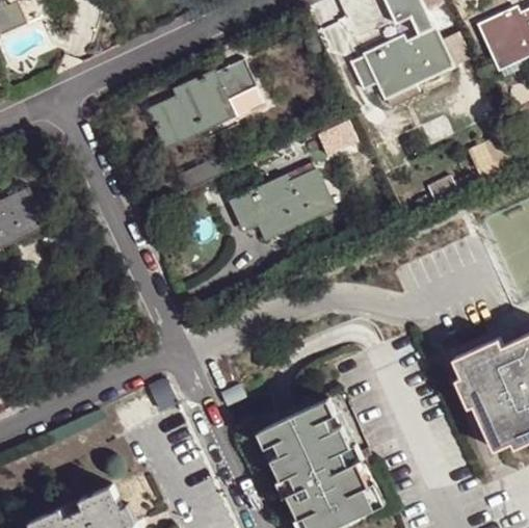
[(0,40),(24,29),(12,6),(0,11),(0,40)]
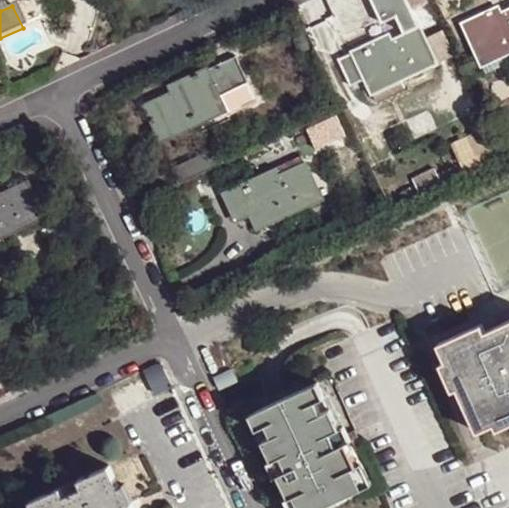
[(473,15),(458,22),(478,65),(508,50),(508,7),(492,15),(488,8),(473,15)]
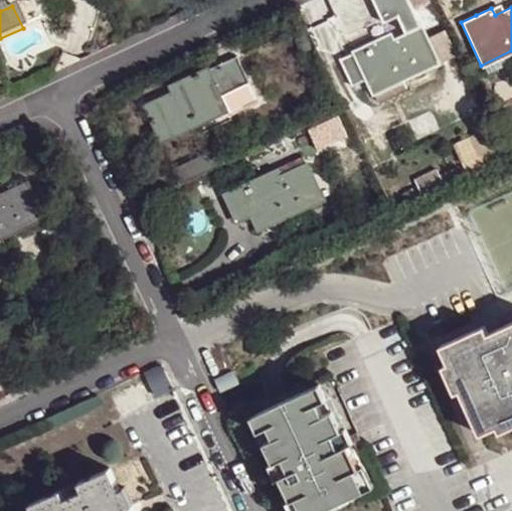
[(350,52),(338,58),(351,86),(365,78),(373,94),(438,63),(419,25),(383,42),(380,36),(349,51),(350,52)]
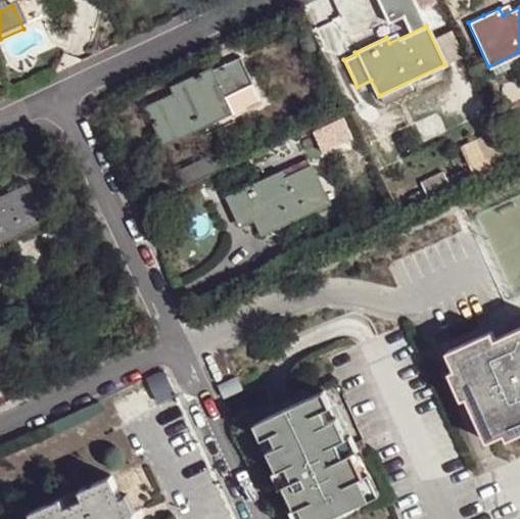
[(180,88),(142,106),(159,143),(226,111),(219,97),(248,83),(235,56),(206,71),(205,69),(177,83),(180,88)]
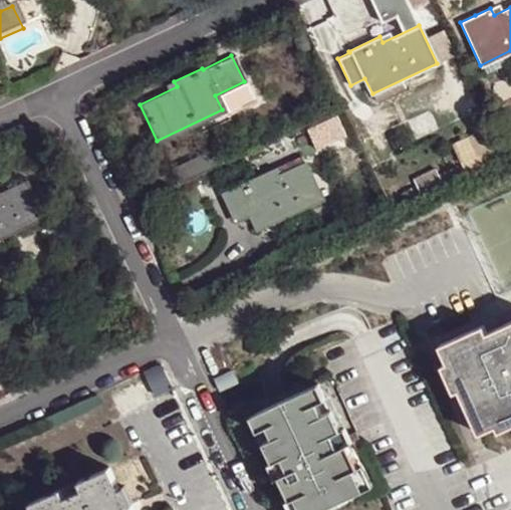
[(170,175),(177,191),(223,170),(215,154),(170,175)]
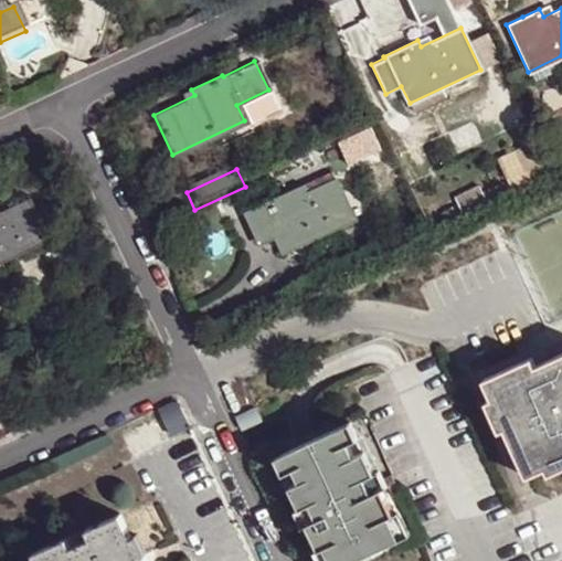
[(292,189),(244,212),(257,241),(275,233),(283,250),(351,218),(332,178),(295,196),(292,189)]
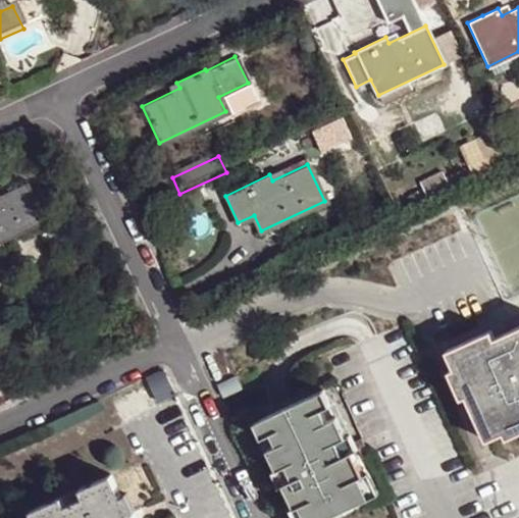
[(0,241),(1,241),(3,247),(41,229),(23,192),(0,203),(0,241)]
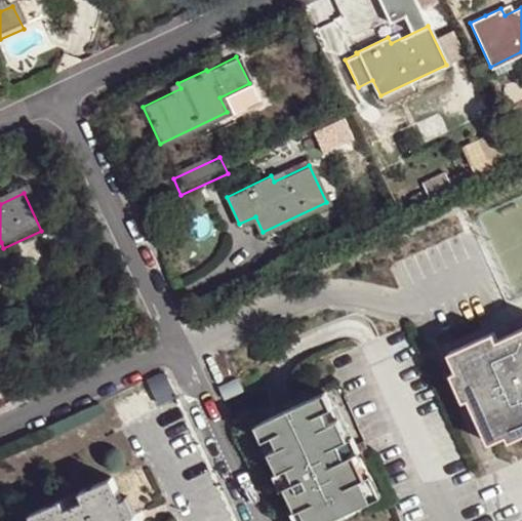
[(463,405),(479,440),(521,417),(521,328),(493,344),(489,335),(443,359),(450,374),(445,377),(459,407),(463,405)]
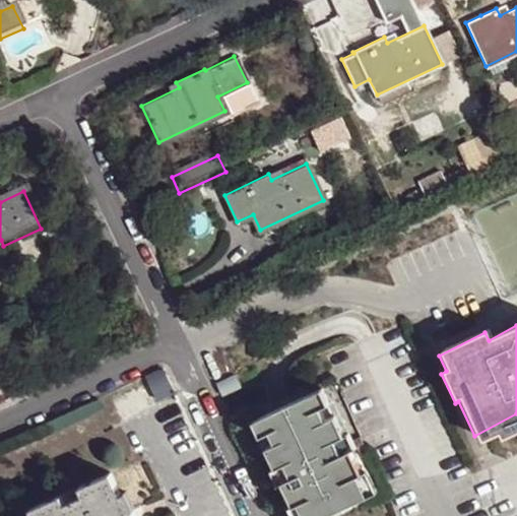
[(163,405),(172,400),(166,388),(156,393),(163,405)]
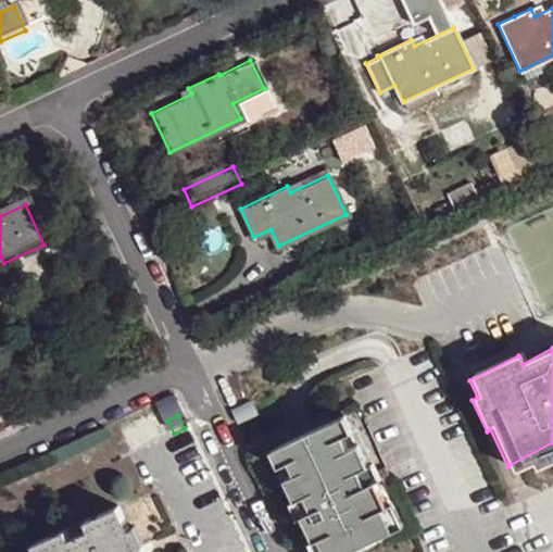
[(350,551),(389,535),(379,513),(385,511),(374,486),(363,490),(360,483),(356,474),(366,469),(356,448),(340,455),(334,442),(351,435),(343,418),(268,452),(276,468),(286,464),(291,477),(281,481),(291,503),(301,499),(304,506),(296,511),(309,543),(314,541),(318,551),(350,551)]
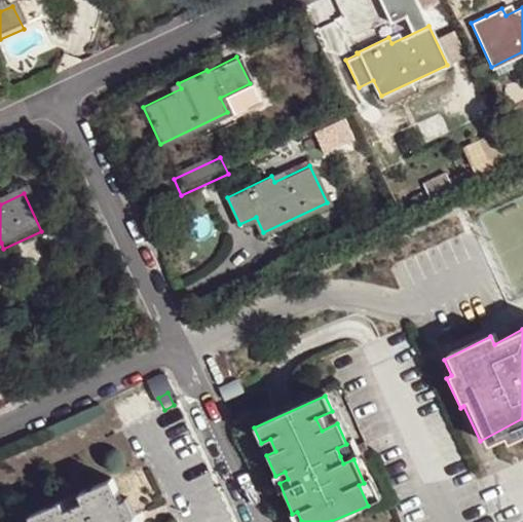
[(522,418),(480,441),(483,448),(501,440),(506,446),(522,438),(522,418)]
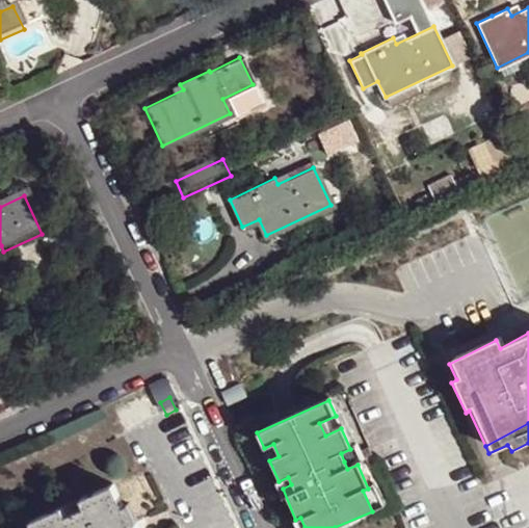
[(364,452),(354,457),(358,465),(367,460),(364,452)]
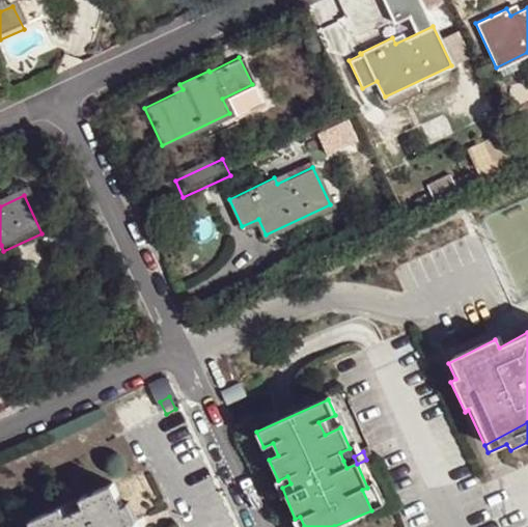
[(354,456),(343,461),(346,468),(357,464),(354,456)]
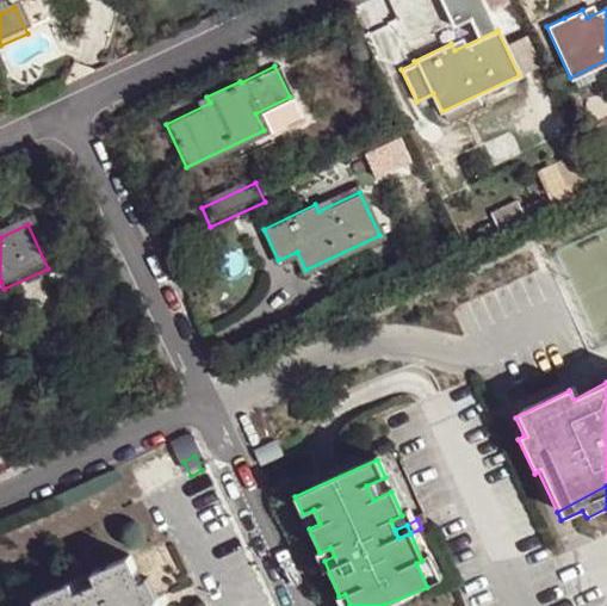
[(66,570),(29,587),(36,605),(150,605),(124,545),(87,561),(91,569),(69,579),(66,570)]
